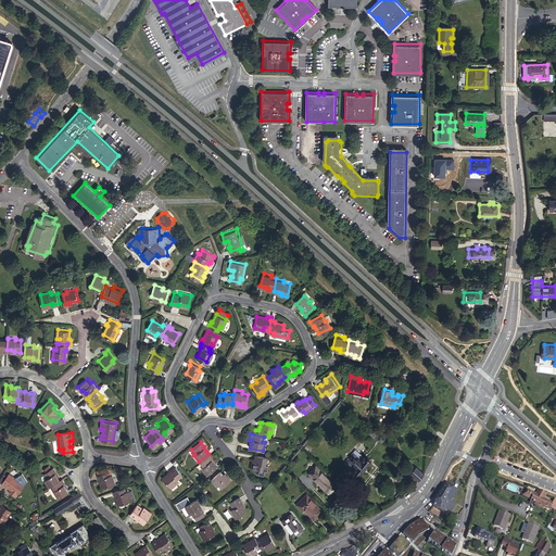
[(352,470),(351,471),(357,476),(369,462),(365,456),(362,459),(355,454),(352,452),(343,463),(352,470)]
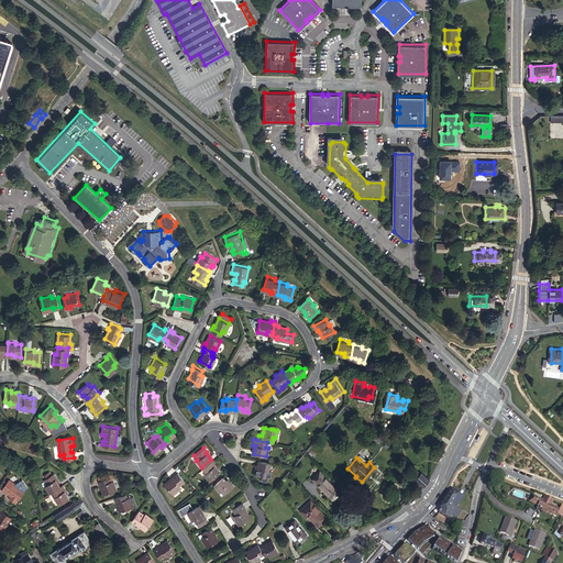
[(214,464),(211,460),(201,467),(205,472),(203,473),(209,479),(218,472),(216,468),(213,465),(214,464)]
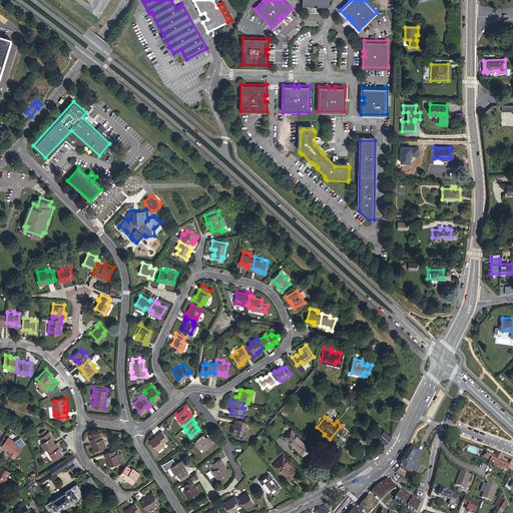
[(233,419),(232,424),(231,427),(229,427),(228,432),(240,434),(241,430),(243,430),(245,421),(233,419)]
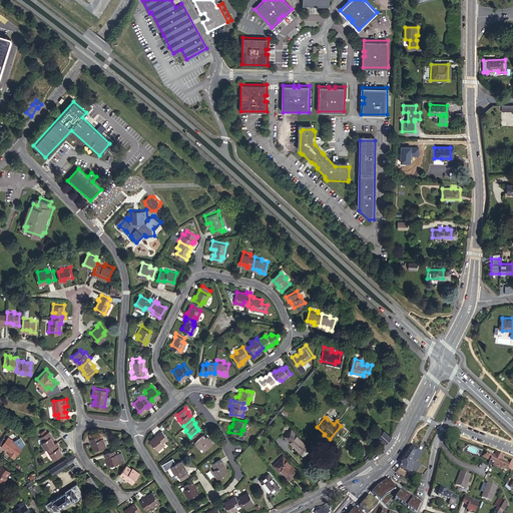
[(386,443),(392,436),(385,429),(379,436),(386,443)]
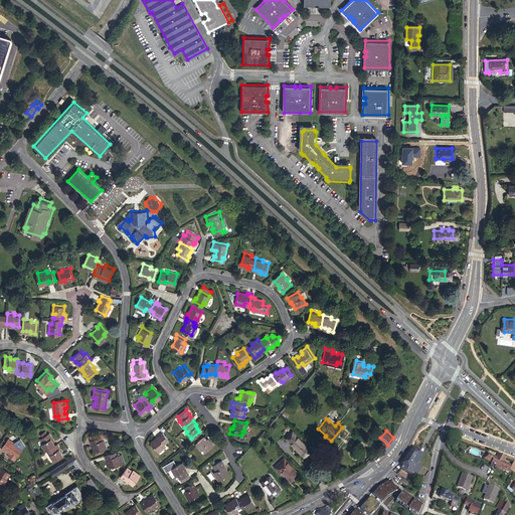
[(162,432),(157,436),(158,437),(151,443),(158,451),(165,445),(164,443),(168,439),(162,432)]
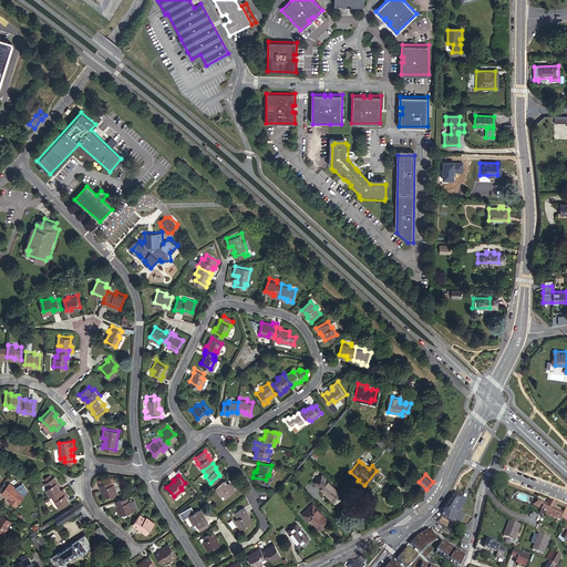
[(45,487),(50,495),(53,494),(61,488),(59,485),(57,482),(58,481),(54,476),(44,482),(47,486),(45,487)]
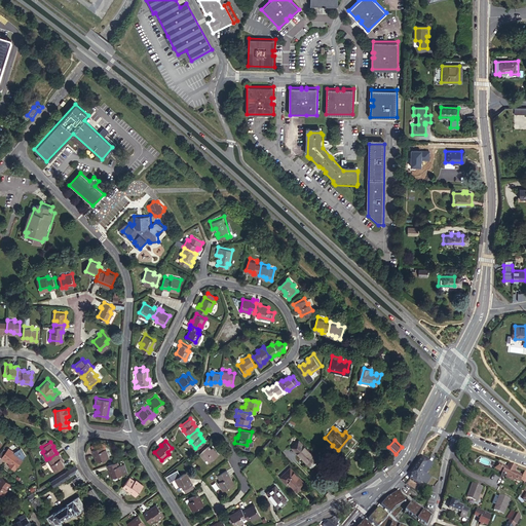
[(104,449),(103,445),(94,448),(95,451),(96,451),(99,460),(110,457),(107,448),(104,449)]
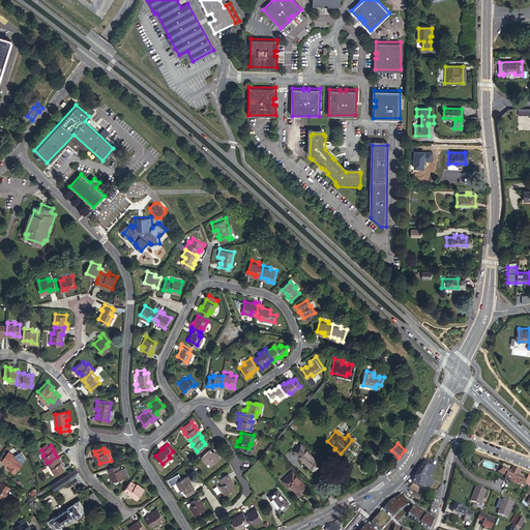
[(211,450),(209,448),(200,455),(205,462),(207,461),(210,465),(219,457),(215,452),(214,454),(211,450)]
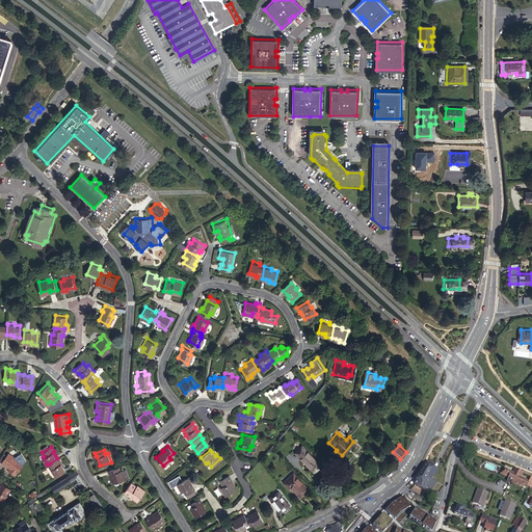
[(10,466),(9,468),(7,470),(15,475),(24,462),(19,459),(12,454),(8,451),(1,461),(4,464),(5,462),(10,466)]
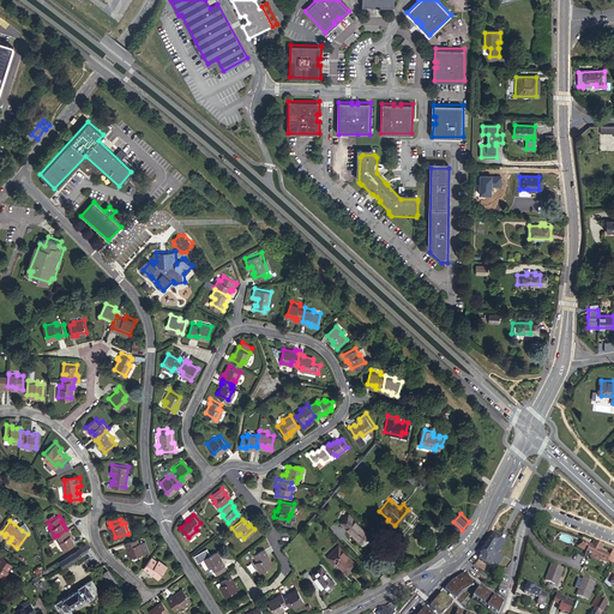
[(356,522),(349,528),(369,549),(377,543),(356,522)]
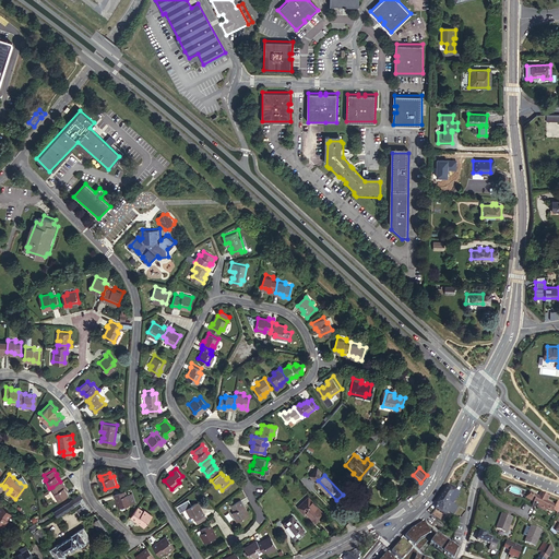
[(66,486),(62,480),(60,482),(52,487),(56,491),(54,492),(58,500),(68,494),(67,490),(64,487),(66,486)]
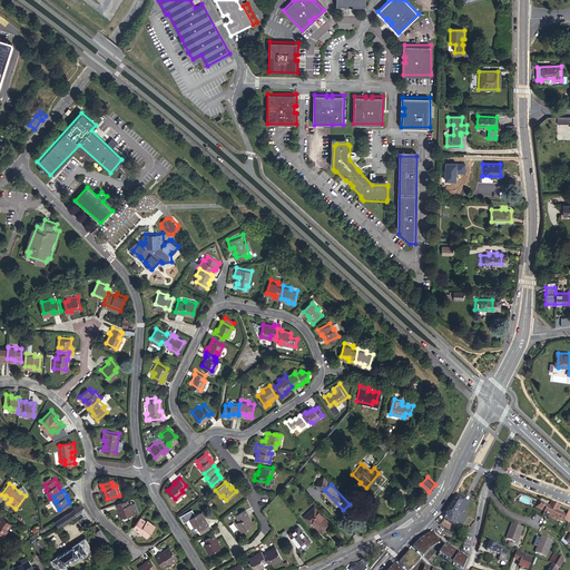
[(457,499),(451,507),(458,511),(462,514),(468,505),(463,503),(464,500),(465,499),(459,495),(457,500),(457,499)]
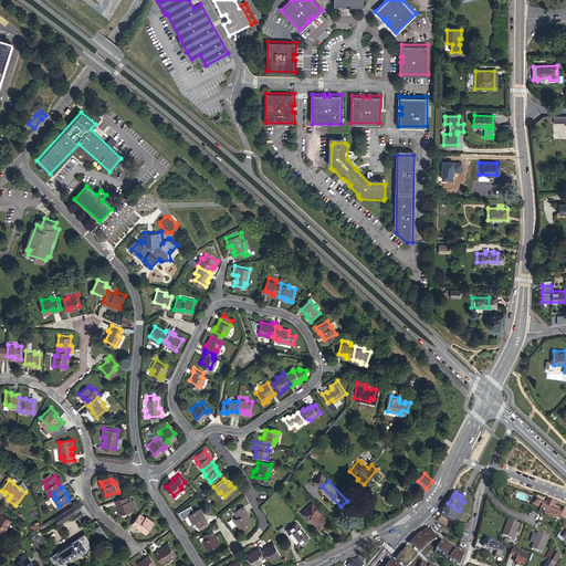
[(127,500),(126,496),(116,500),(117,504),(119,503),(122,513),(126,511),(133,509),(129,499),(127,500)]
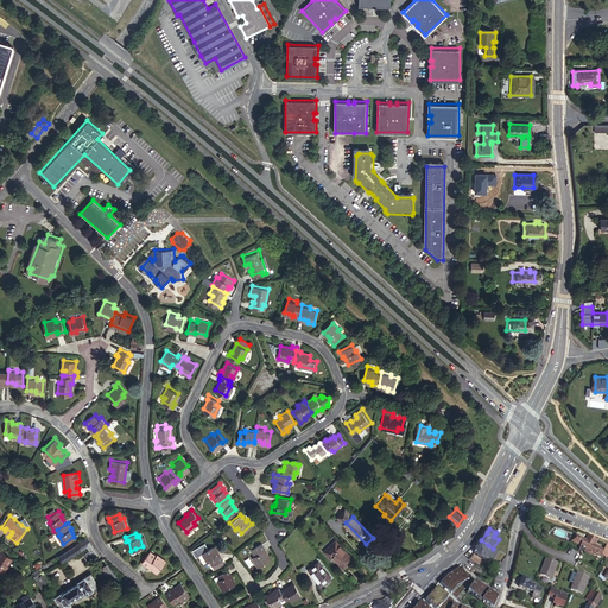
[(607,553),(606,552),(594,545),(591,544),(594,539),(588,537),(586,542),(576,536),(572,543),(582,548),(590,552),(596,555),(600,557),(601,556),(603,557),(606,558),(607,553)]
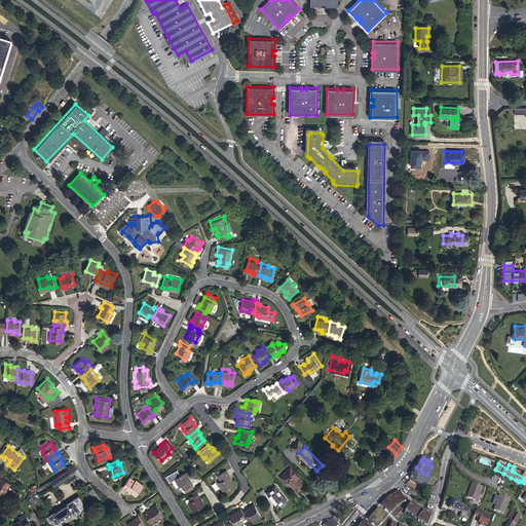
[(86,479),(77,465),(51,481),(54,486),(76,473),(78,476),(73,480),(77,486),(86,479)]
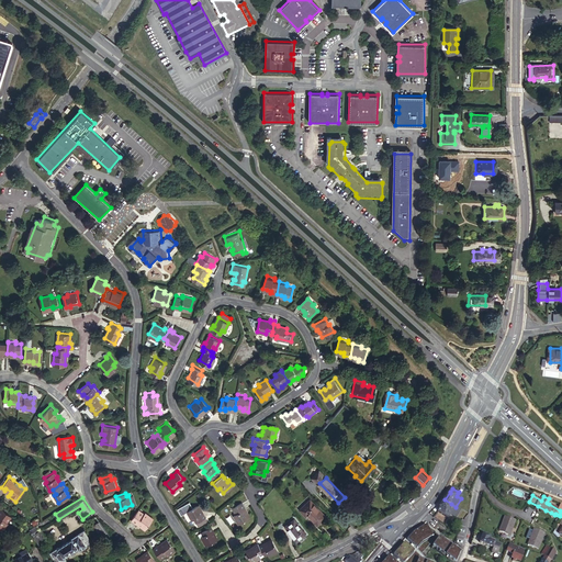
[(324,516),(308,498),(298,508),(304,515),(306,513),(316,524),(324,516)]
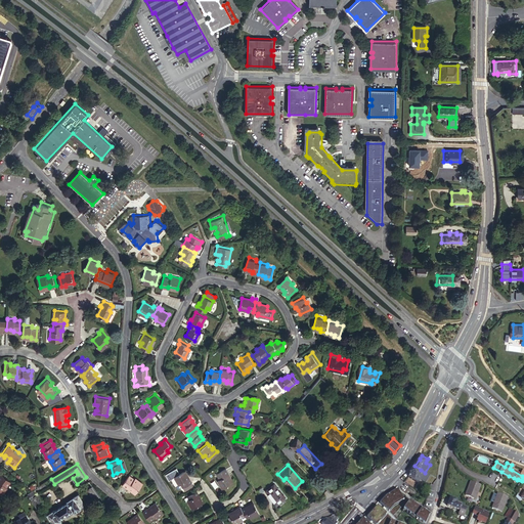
[(421,470),(415,466),(409,474),(410,474),(408,478),(419,484),(425,473),(421,470)]
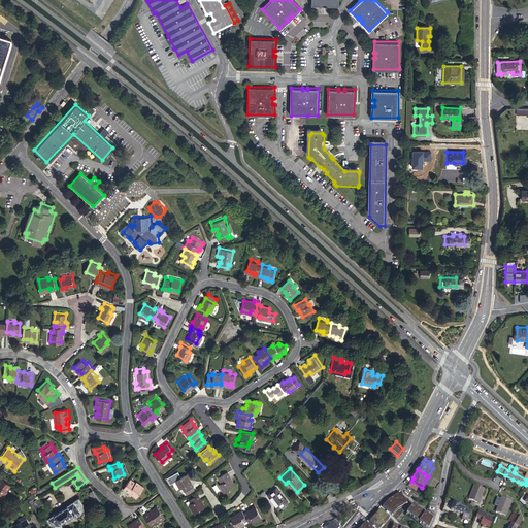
[(229,480),(231,479),(228,472),(219,477),(222,484),(220,485),(225,493),(234,488),(229,480)]
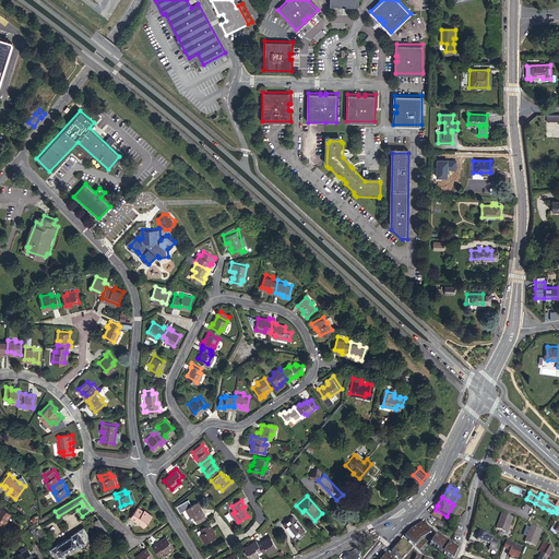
[(199,512),(194,503),(185,509),(189,518),(191,516),(193,520),(203,514),(201,511),(199,512)]
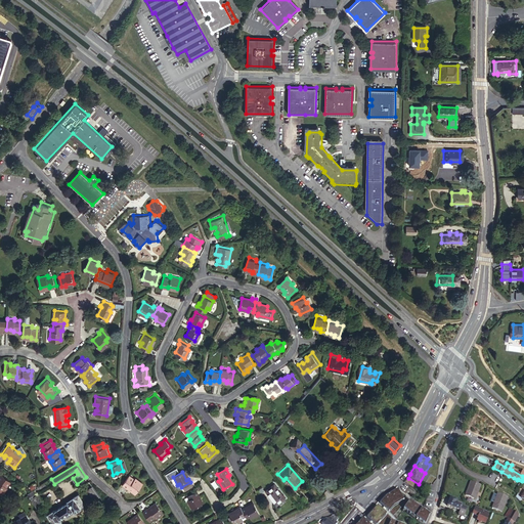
[(3,474),(0,477),(0,492),(2,494),(8,487),(7,486),(12,481),(3,474)]
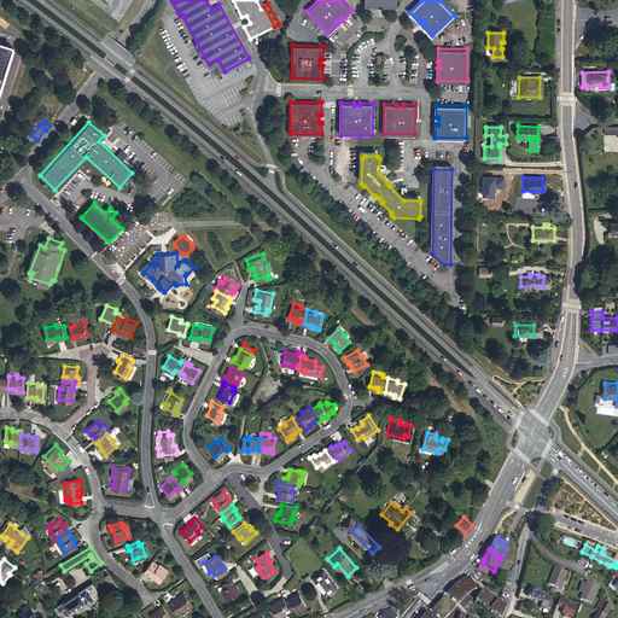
[(157,565),(151,561),(144,571),(151,575),(152,573),(161,579),(169,570),(159,563),(157,565)]
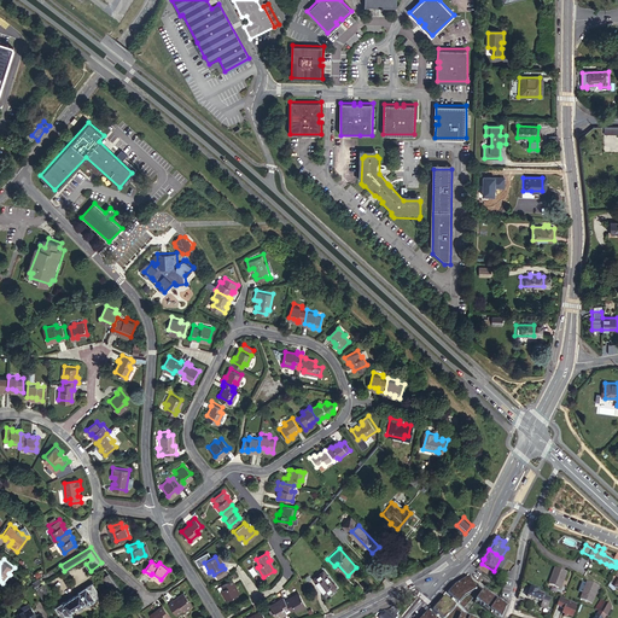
[(566,571),(557,565),(547,579),(558,586),(566,571)]
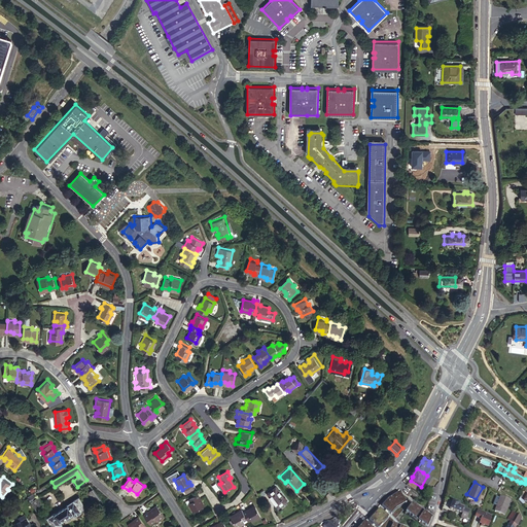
[(36,492),(38,495),(48,489),(46,486),(36,492)]
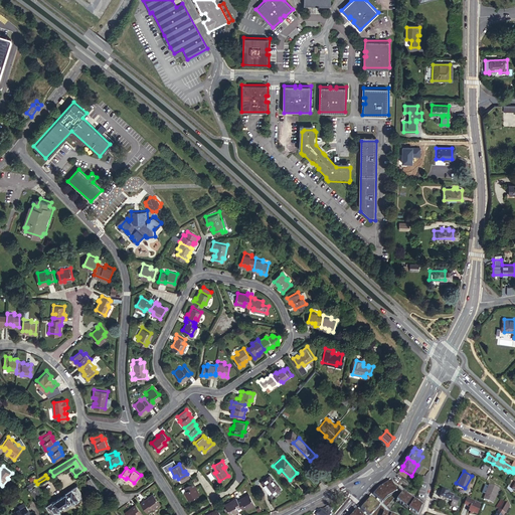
[(260,480),(269,494),(277,488),(268,475),(260,480)]
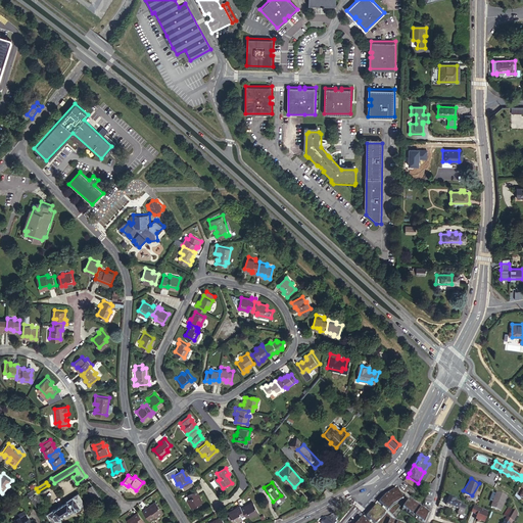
[(94,498),(100,494),(92,484),(87,488),(94,498)]
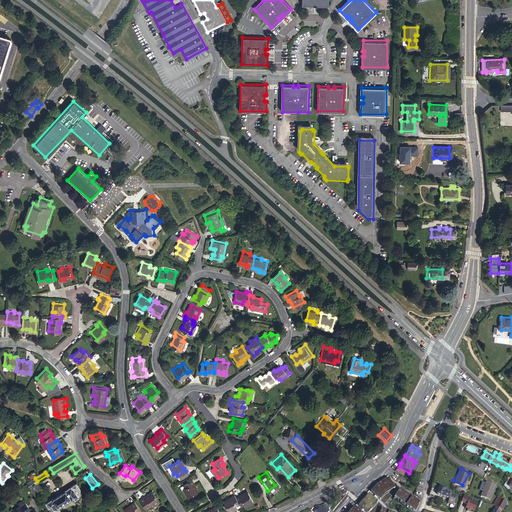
[(370,491),(379,500),(385,493),(394,486),(387,476),(376,485),(370,491)]
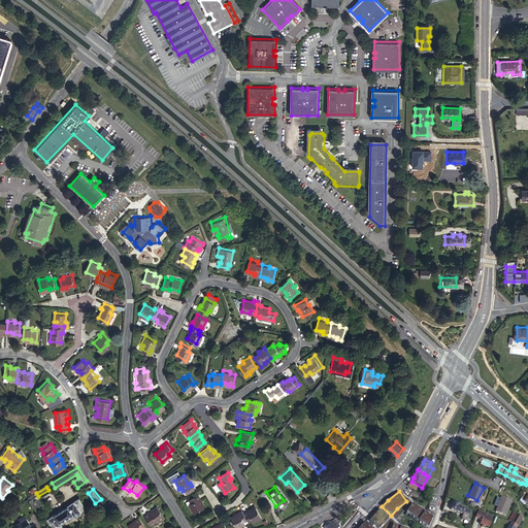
[(36,493),(33,495),(28,498),(31,501),(38,497),(38,496),(36,493)]
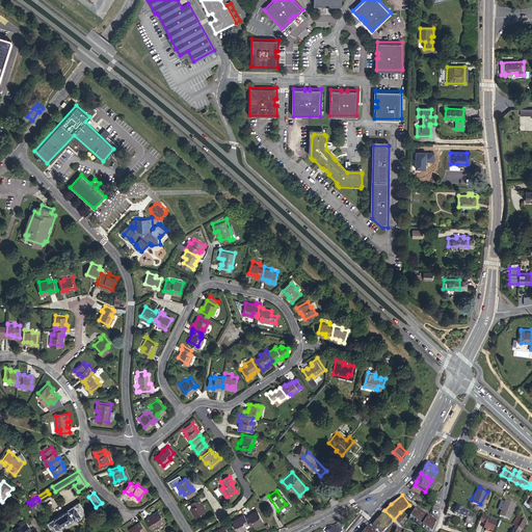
[(197,503),(200,502),(197,499),(188,504),(189,507),(188,508),(192,516),(202,511),(197,503)]
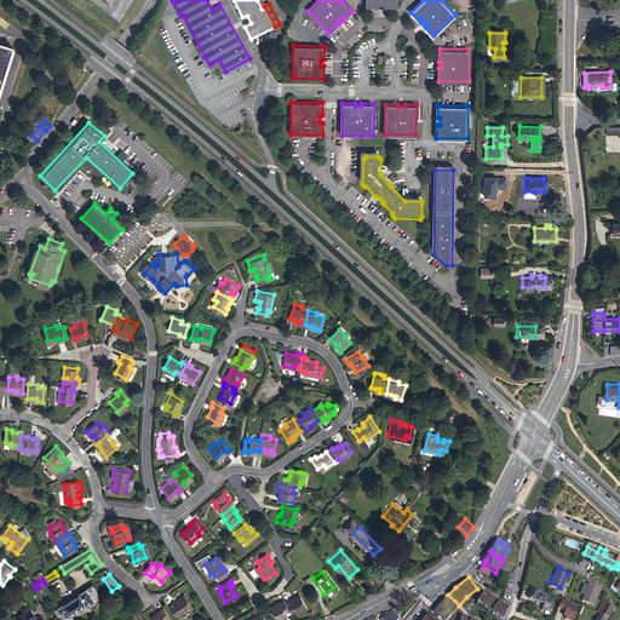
[(45,584),(36,589),(42,601),(53,593),(46,583),(45,584)]
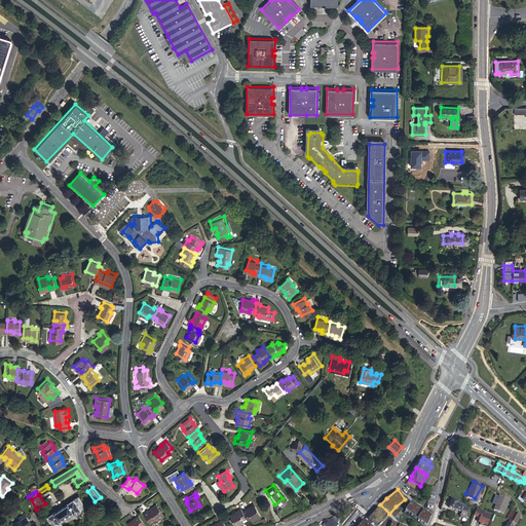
[(501,494),(494,508),(503,513),(511,499),(501,494)]
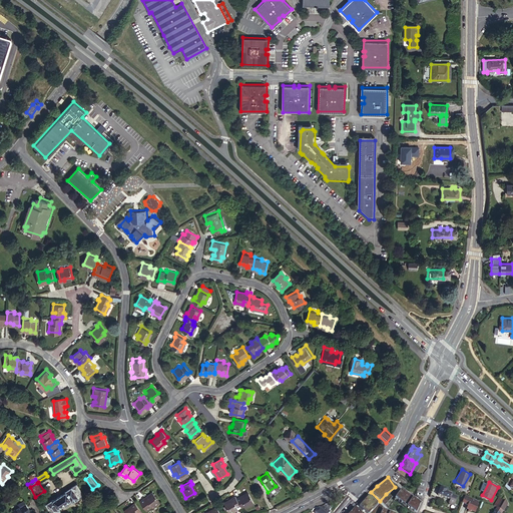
[(83,496),(76,485),(65,491),(67,493),(54,500),(53,499),(46,503),(51,512),(55,512),(60,510),(59,507),(71,500),(73,502),(83,496)]
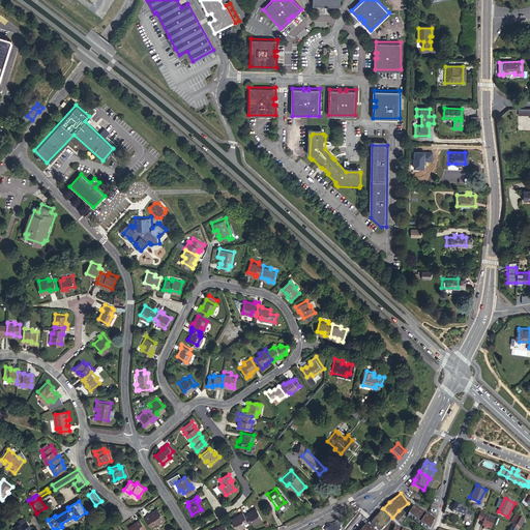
[(392,518),(394,519),(401,511),(409,505),(408,503),(399,510),(392,518)]
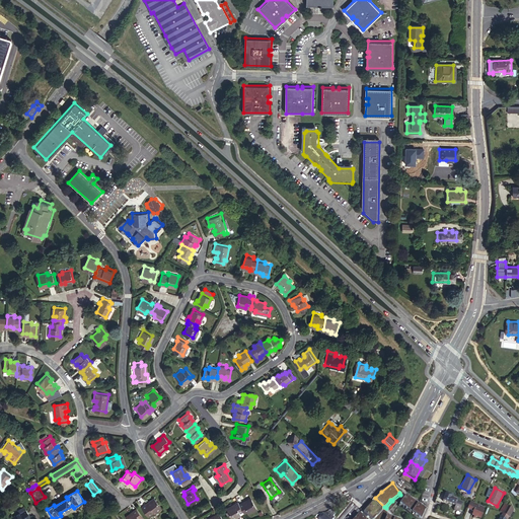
[(437,496),(434,504),(440,506),(442,504),(442,502),(455,507),(454,510),(459,512),(462,503),(456,501),(457,501),(452,499),(453,496),(445,494),(445,495),(441,494),(440,497),(437,496)]
